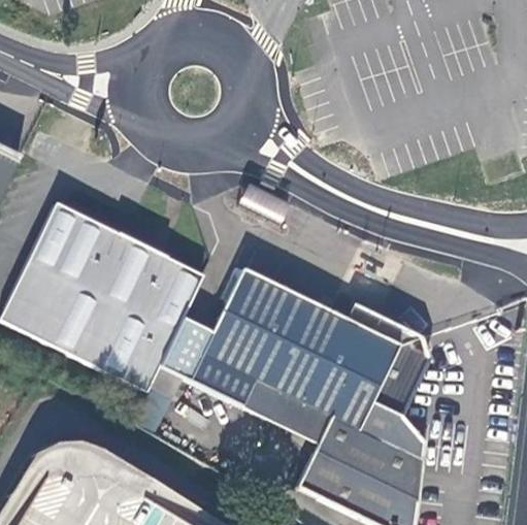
[(0,199),(21,156),(0,145),(0,199)]
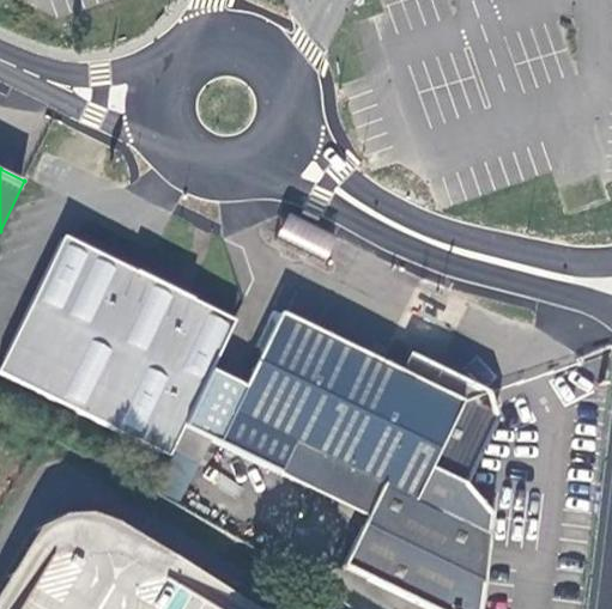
[(350,235),(286,206),(271,239),(333,268),(350,235)]
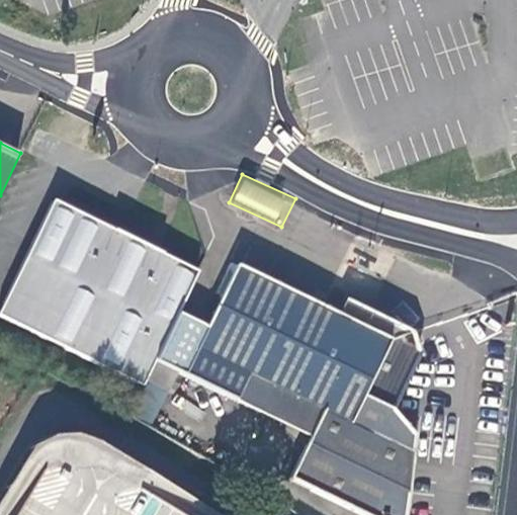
[(0,311),(0,312),(144,383),(146,379),(154,362),(179,311),(199,267),(161,248),(153,244),(57,196),(0,311)]
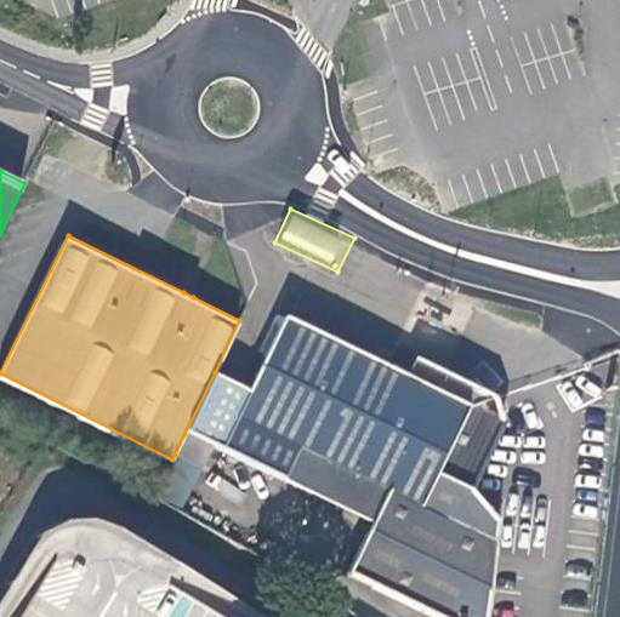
[(248,388),(215,372),(185,434),(283,481),(374,520),(348,576),(434,616),(485,616),(500,519),(470,489),(502,422),(499,409),(494,396),(414,358),(405,375),(284,315),(248,388)]
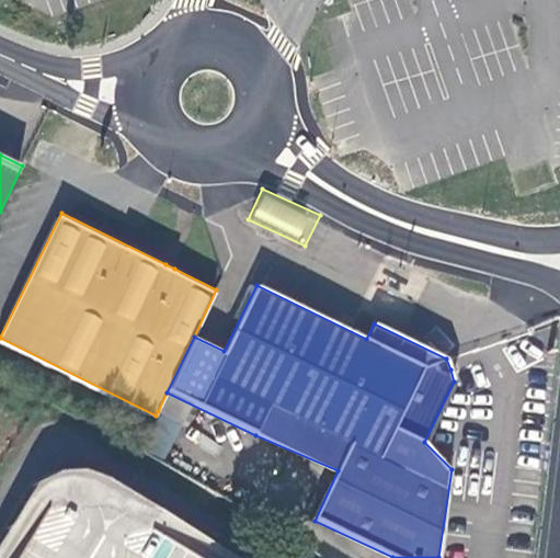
[(12,557),(196,557),(104,503),(44,508),(12,557)]
